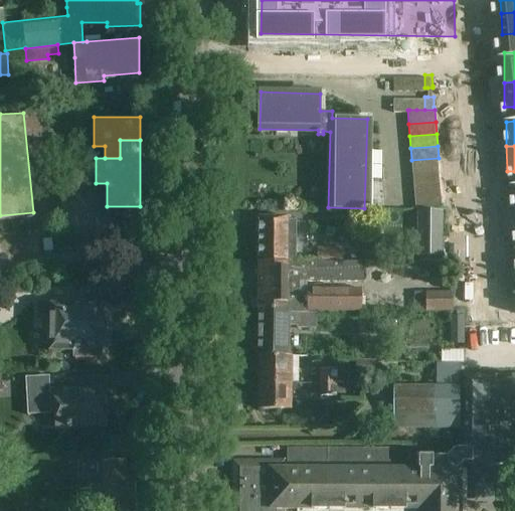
[(439,158),(411,160),(412,172),(440,170),(439,158)]
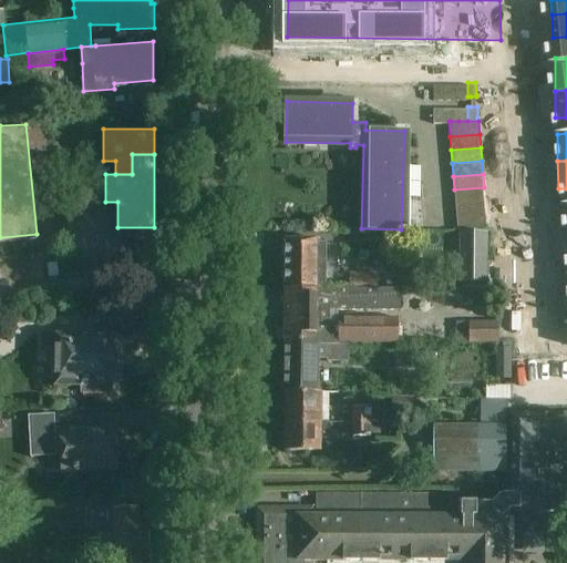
[(484,187),(454,190),(455,203),(485,201),(484,187)]
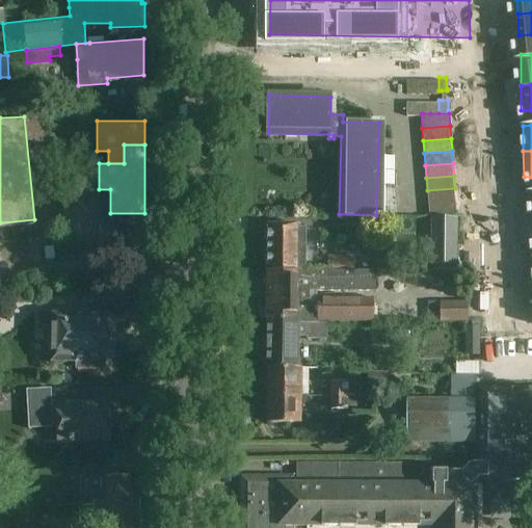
[(455,188),(427,190),(427,203),(456,201),(455,188)]
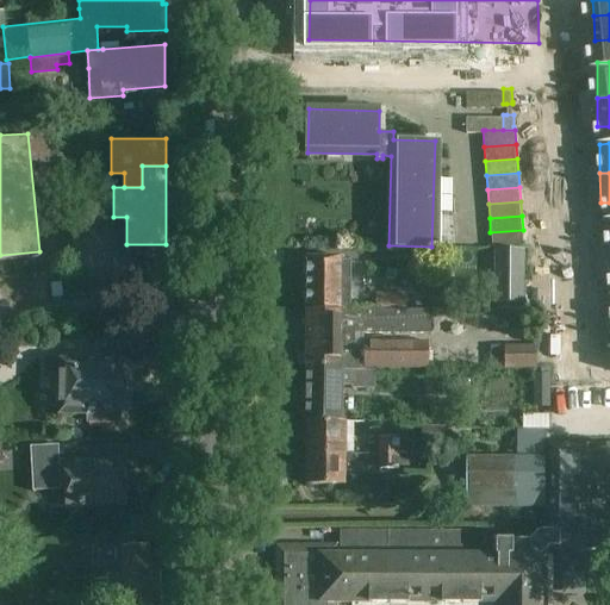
[(523,230),(490,232),(491,245),(524,244),(523,230)]
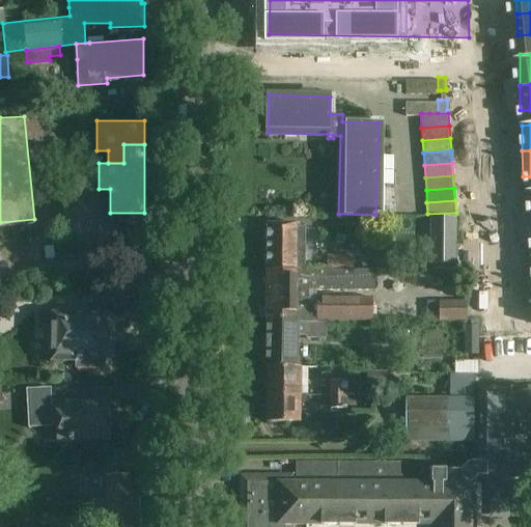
[(455,259),(456,215),(430,214),(430,259),(455,259)]
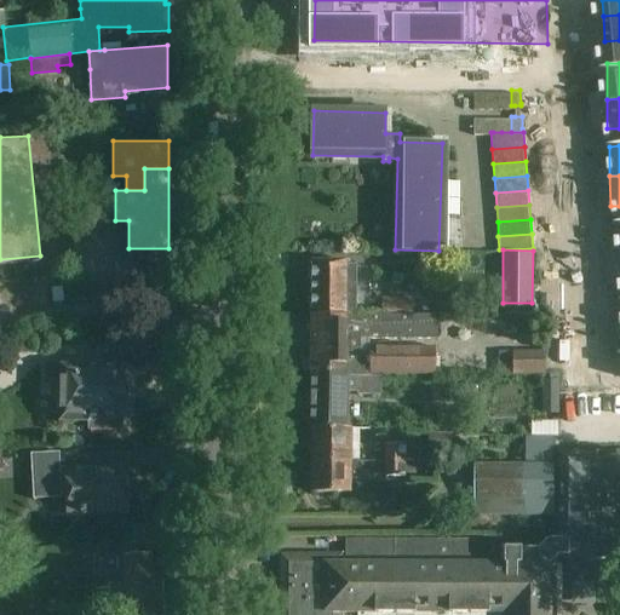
[(356,312),(357,258),(310,258),(310,262),(300,262),(300,281),(310,281),(310,314),(356,312)]
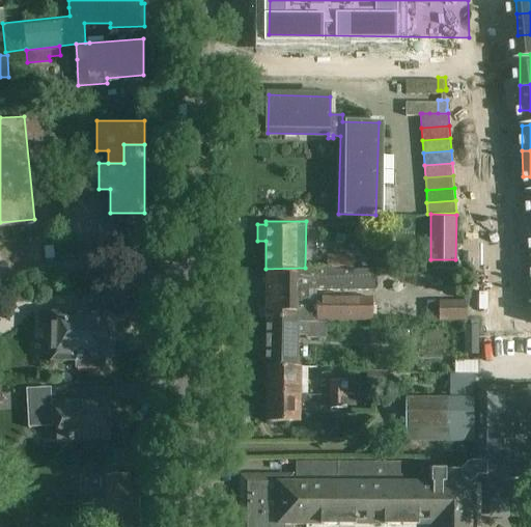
[(354,252),(327,252),(327,266),(354,266),(354,252)]
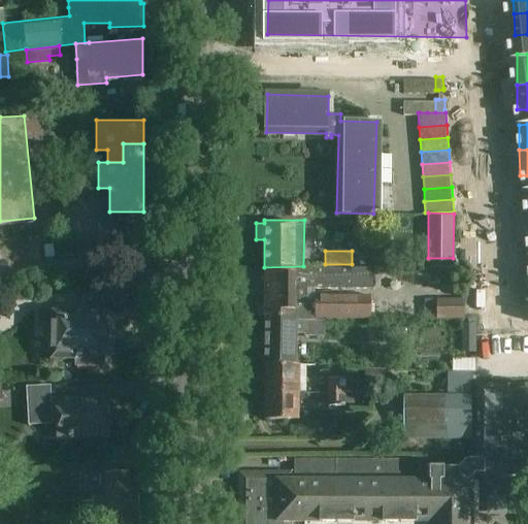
[(264,267),(264,314),(293,314),(293,318),(316,318),(317,316),(371,317),(372,294),(316,293),(316,286),(373,287),(374,267),(303,266),(264,267)]
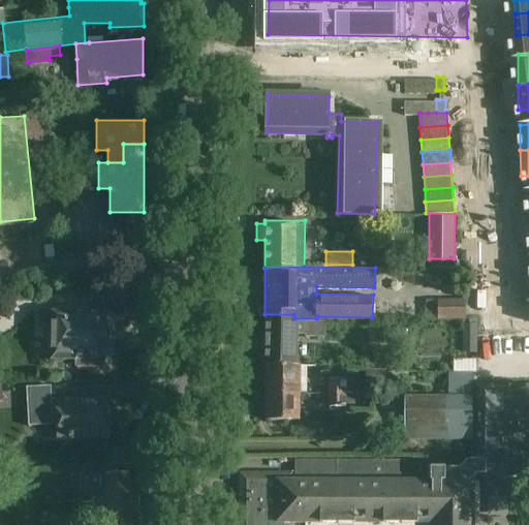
[(466,317),(466,298),(439,298),(439,317),(466,317)]
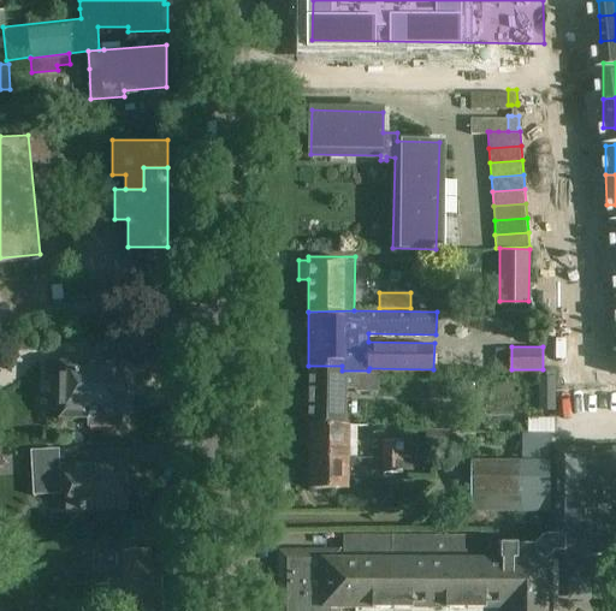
[(0,355),(0,383),(17,383),(16,356),(0,355)]
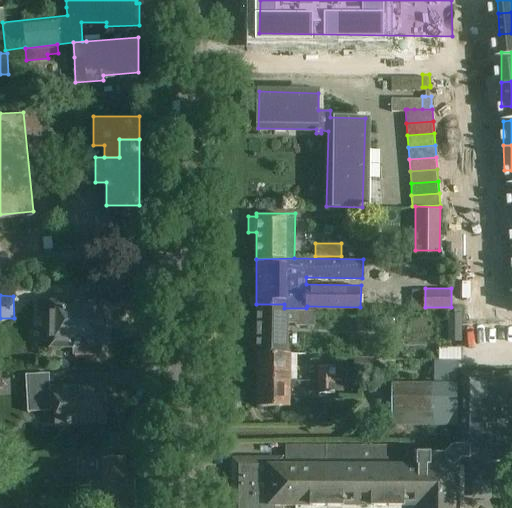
[(102,341),(103,299),(39,297),(39,314),(50,314),(49,344),(73,344),(73,351),(100,352),(100,341),(102,341)]
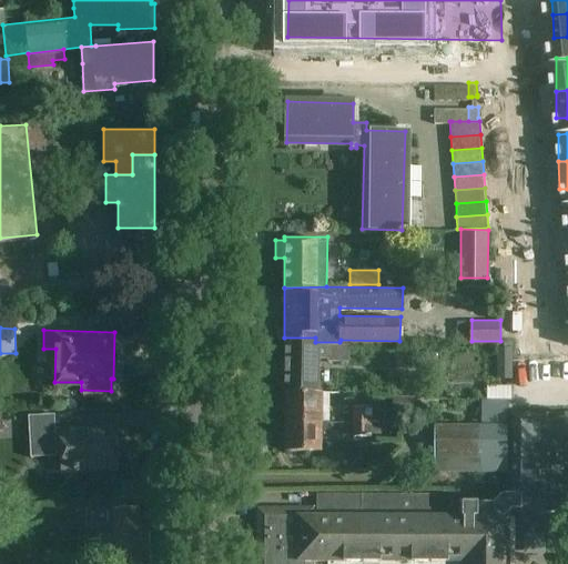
[(341,344),(340,342),(315,342),(315,338),(284,338),(284,369),(281,369),(279,371),(279,382),(281,384),(284,384),(284,389),(315,389),(315,356),(327,356),(327,360),(348,360),(348,344),(341,344)]
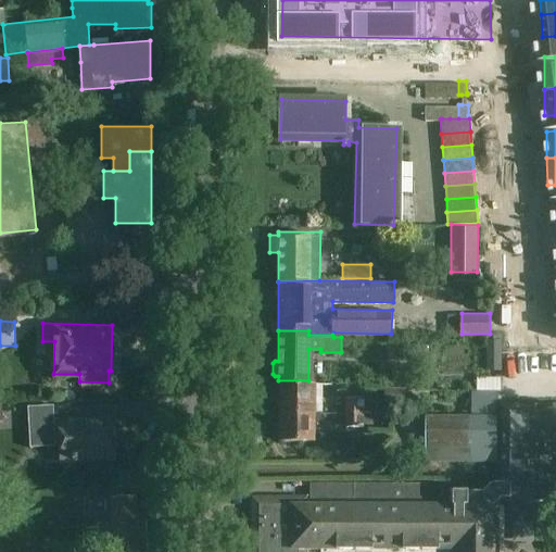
[(502,340),(487,340),(487,369),(502,369),(502,340)]
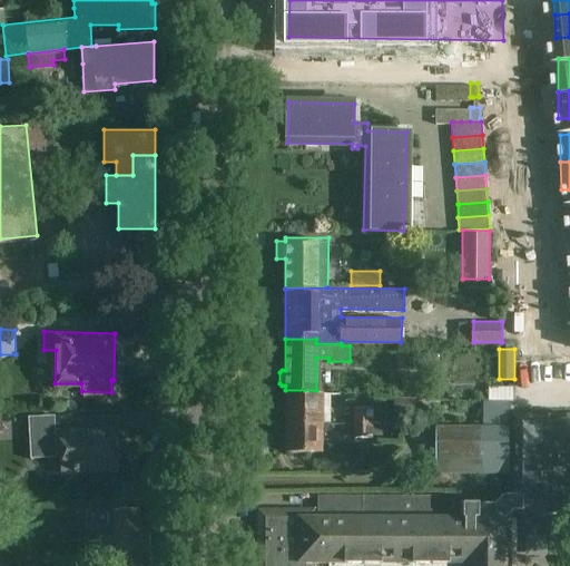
[(316,390),(285,390),(285,419),(322,419),(330,420),(330,390),(322,390),(316,390)]
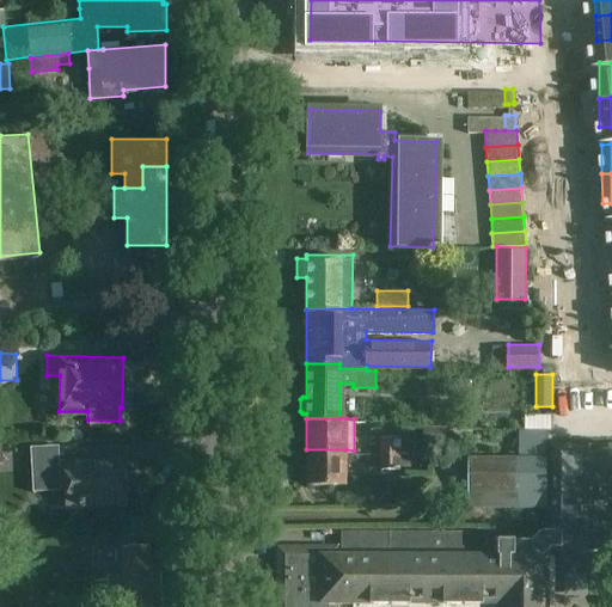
[(379,435),(379,451),(398,451),(398,448),(416,448),(416,435),(379,435)]
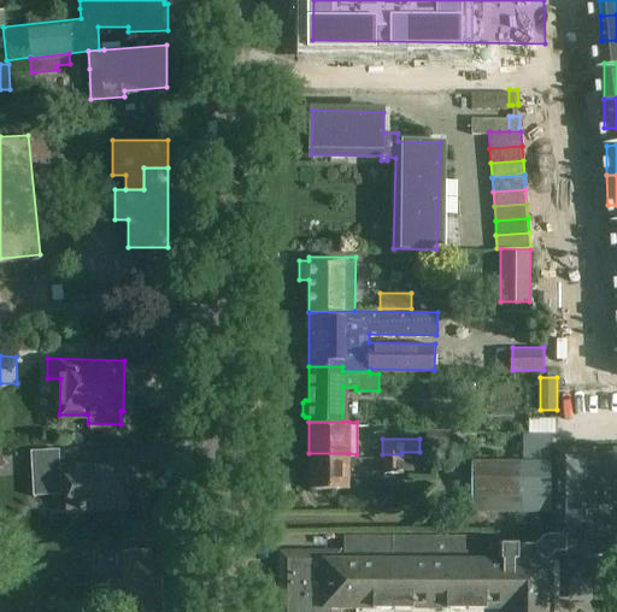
[(329,531),(329,547),(277,547),(277,611),(336,611),(338,604),(504,605),(503,611),(550,611),(551,557),(550,557),(550,553),(553,548),(564,548),(564,553),(568,553),(568,563),(586,570),(605,572),(616,570),(616,445),(564,445),(564,533),(553,533),(544,542),(510,542),(510,557),(479,555),(479,531),(329,531)]
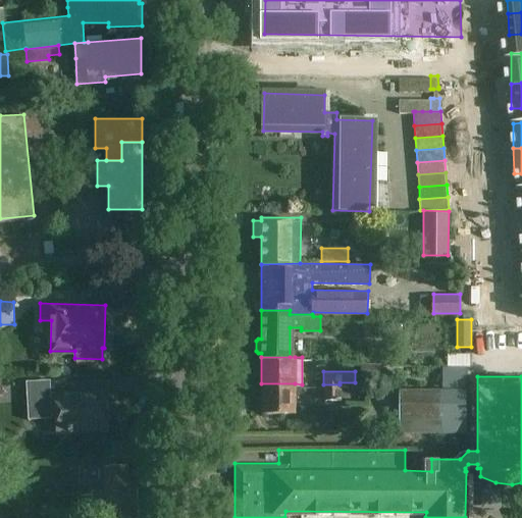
[(58,431),(107,428),(105,392),(51,394),(50,378),(27,379),(29,417),(57,415),(58,431)]
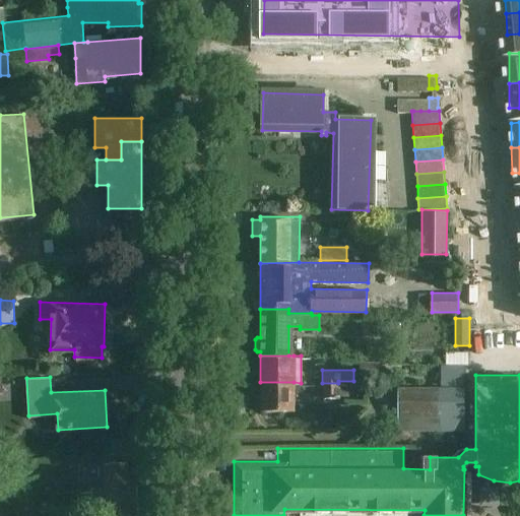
[(301,383),(294,382),(260,382),(259,409),(294,409),(294,398),(301,398),(301,383)]
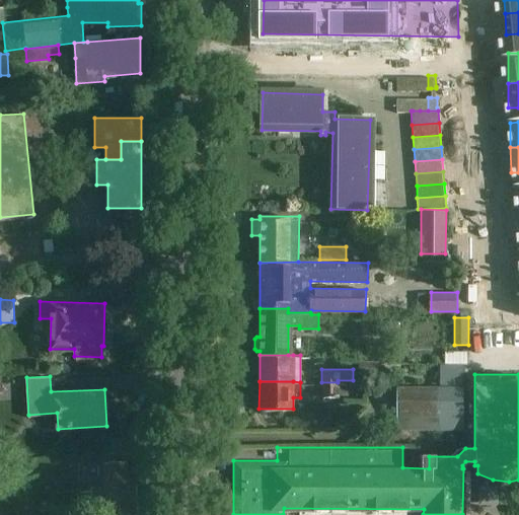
[(338,382),(321,382),(321,395),(338,395),(338,382)]
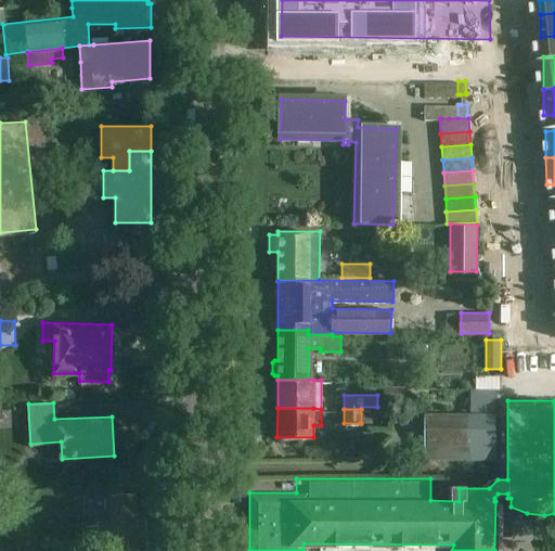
[(493,413),(426,413),(426,458),(493,458),(493,413)]
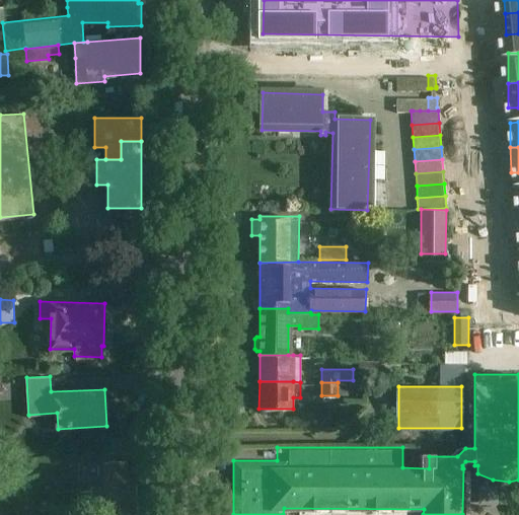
[(136,514),(135,485),(126,486),(126,462),(103,462),(104,486),(92,487),(92,490),(80,490),(80,514),(136,514)]
